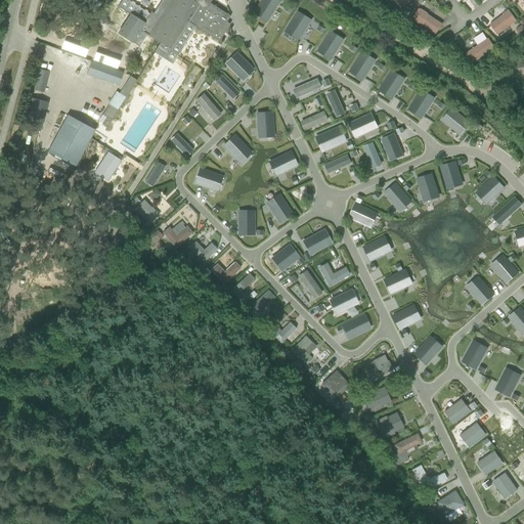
[(130,14),(137,4),(129,0),(123,0),(119,7),(130,14)]
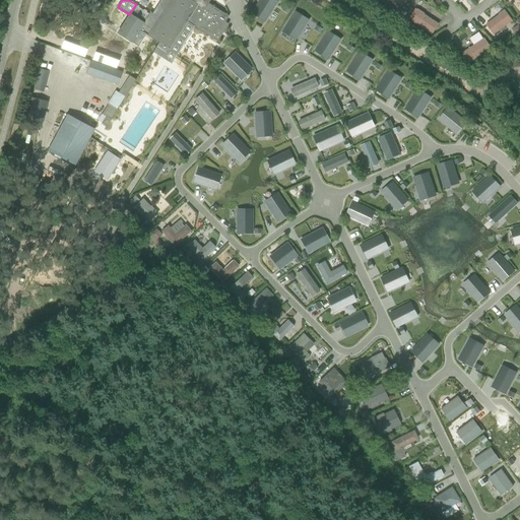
[(193,0),(193,1),(190,0),(161,0),(159,5),(160,8),(164,10),(158,18),(149,12),(143,23),(130,15),(118,34),(131,42),(139,29),(147,36),(154,41),(151,44),(156,47),(155,50),(172,60),(193,26),(217,42),(229,24),(224,22),(229,16),(207,3),(208,0),(193,0)]
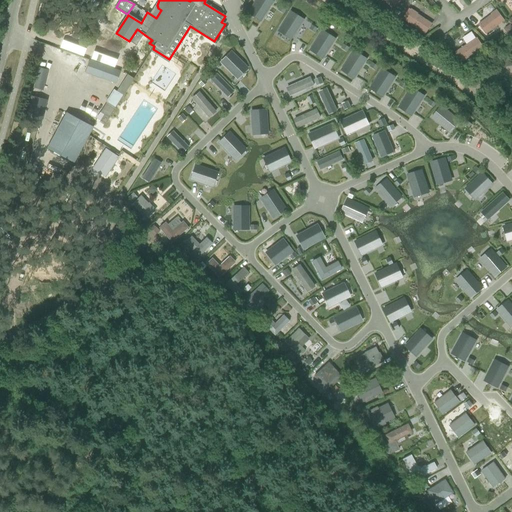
[(273,1),(270,0),(256,0),(250,10),(256,14),(254,16),(261,20),(273,1)]
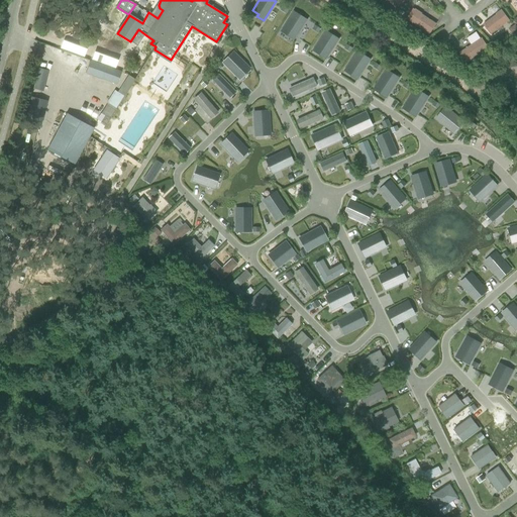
[(396,9),(404,0),(392,0),(390,3),(396,9)]
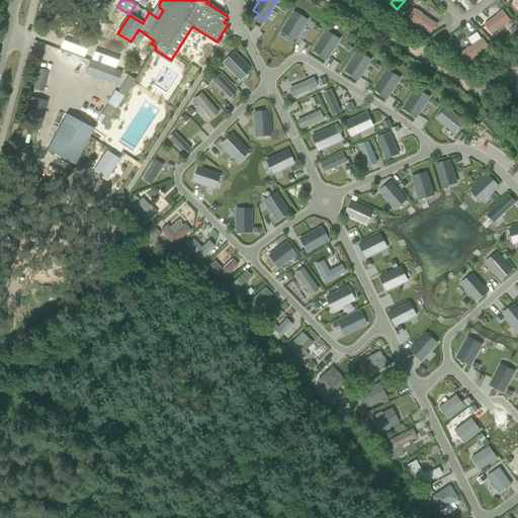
[(417,9),(416,10),(415,9),(408,19),(430,34),(437,24),(423,14),(424,13),(417,9)]
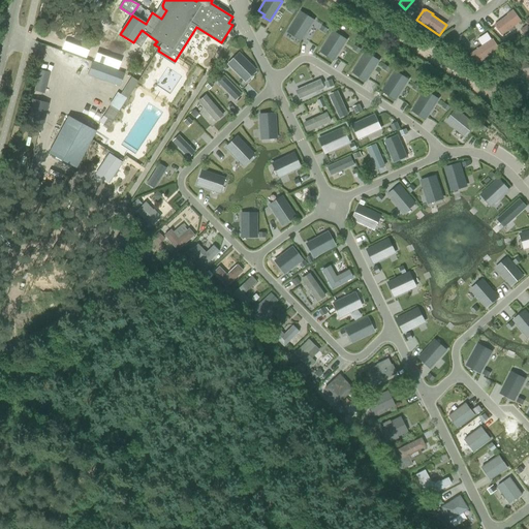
[(502,35),(522,21),(514,10),(507,14),(507,16),(494,25),(502,35)]
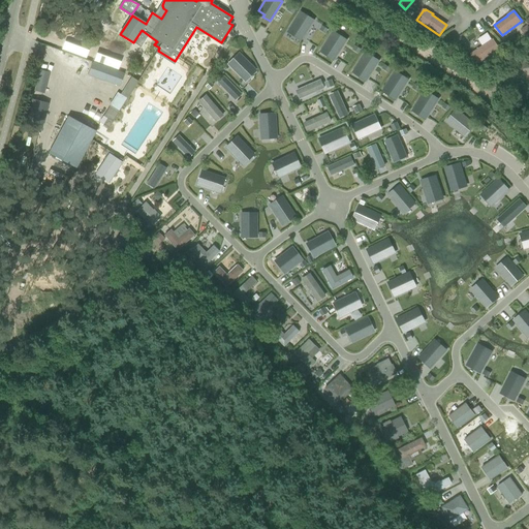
[(301,14),(289,32),(293,34),(296,36),(294,38),(301,42),(313,23),(301,14)]
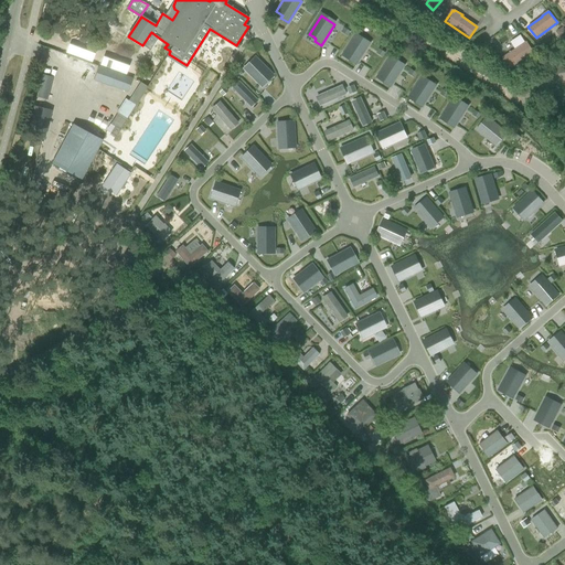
[(344,52),(344,53),(351,57),(350,60),(356,64),(369,45),(370,43),(356,34),(355,34),(344,52)]
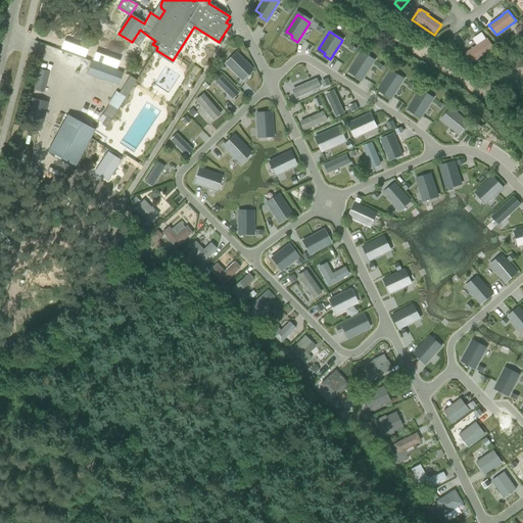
[(504,36),(500,39),(505,45),(509,42),(504,36)]
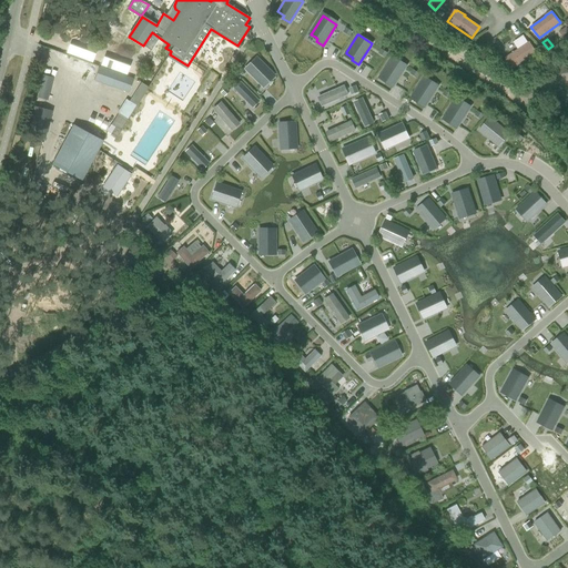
[(527,42),(504,59),(513,71),(536,54),(527,42)]
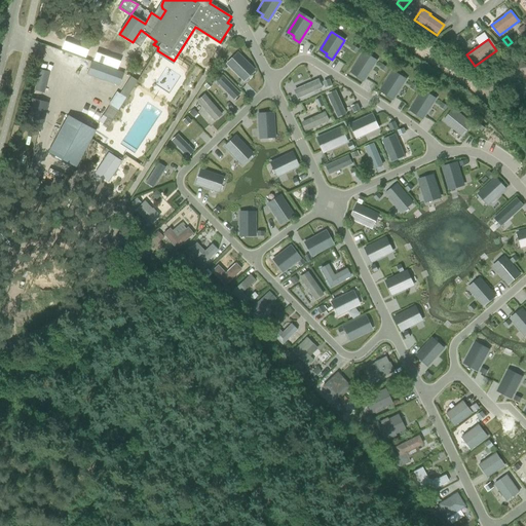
[(237,53),(227,64),(241,79),(253,69),(237,53)]
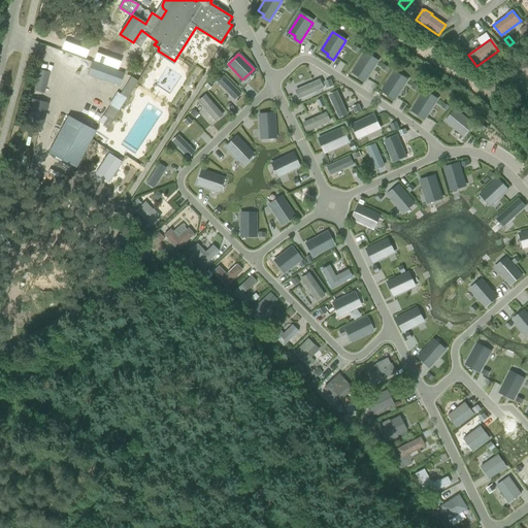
[(376,61),(364,54),(354,70),(359,74),(358,76),(364,80),(376,61)]
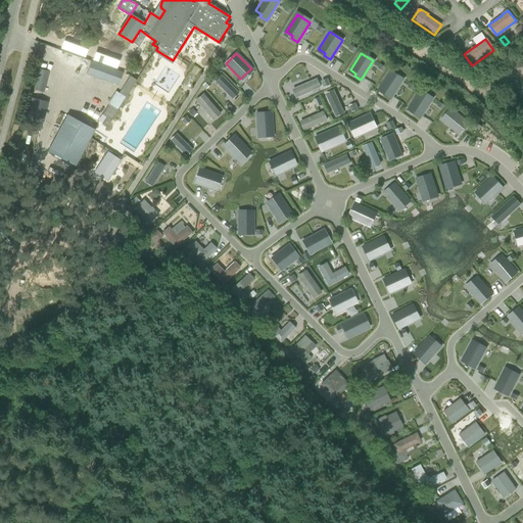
[(123,74),(107,67),(91,61),(87,74),(117,85),(123,74)]
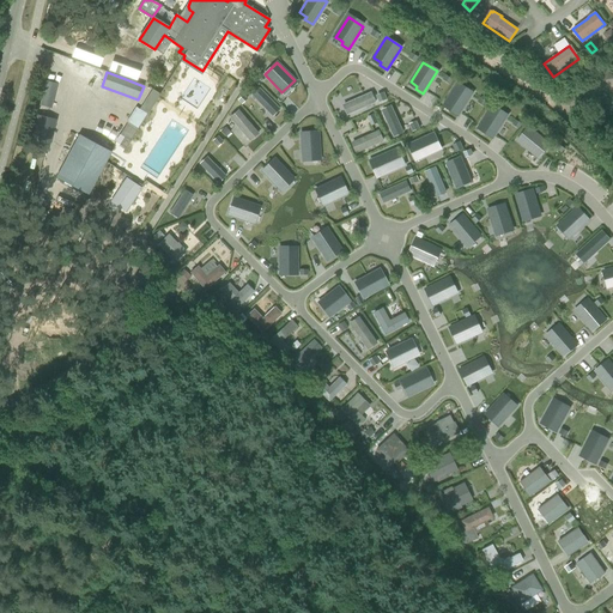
[(472,92),(457,83),(445,102),(453,107),(450,110),(457,115),(472,92)]
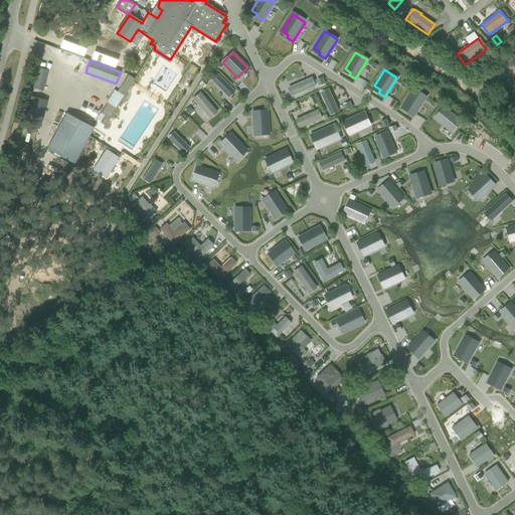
[(229,98),(236,91),(218,71),(211,78),(229,98)]
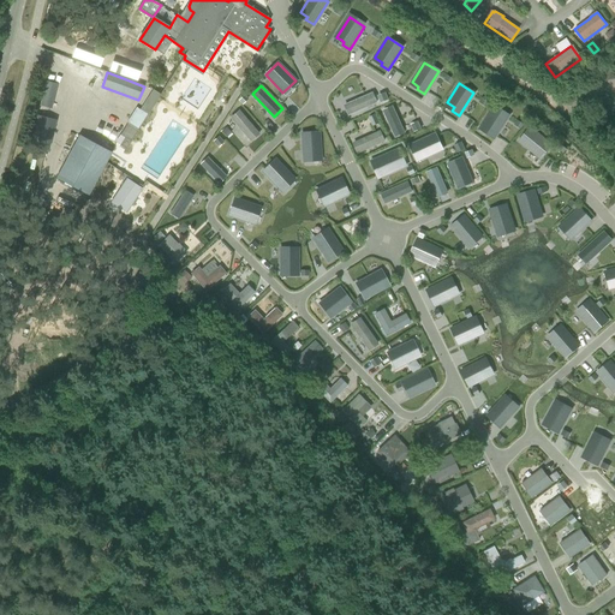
[(150,111),(160,95),(153,90),(141,111),(137,108),(117,142),(127,149),(138,130),(136,129),(138,124),(141,126),(148,114),(145,113),(148,109),(150,111)]
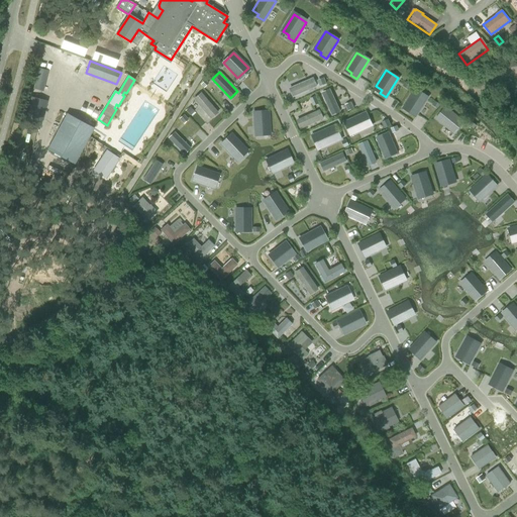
[(313,78),(289,89),(293,98),(317,87),(313,78)]
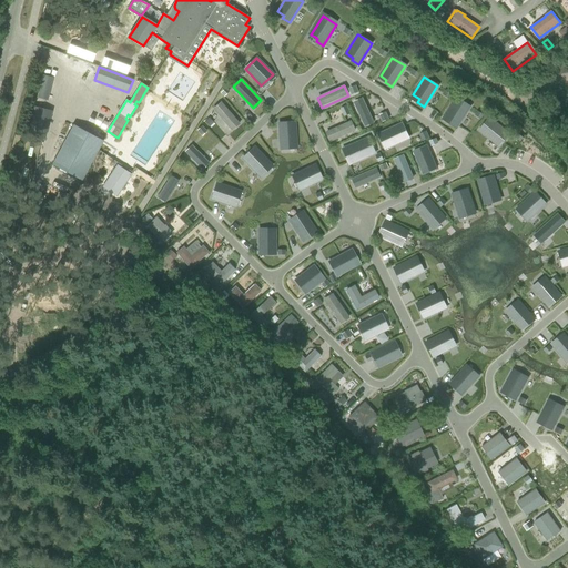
[(362,99),(354,102),(365,127),(373,123),(362,99)]
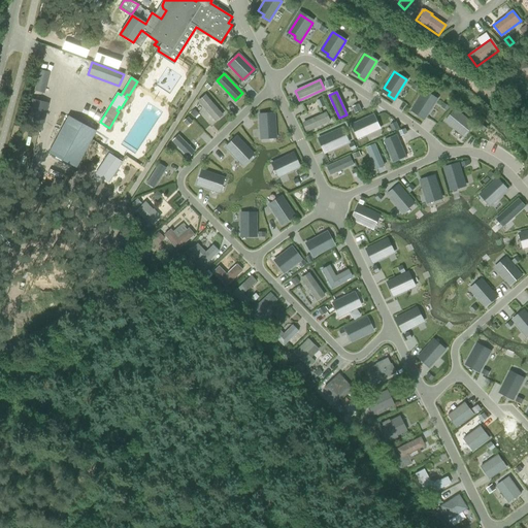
[(436,99),(424,92),(414,108),(420,111),(418,114),(424,119),(436,99)]
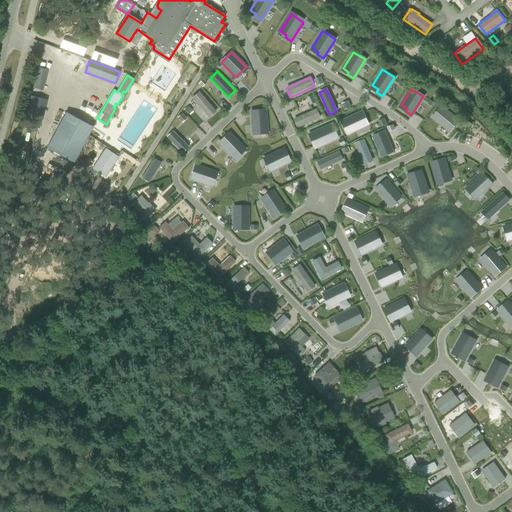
[(208,119),(216,112),(199,92),(191,99),(208,119)]
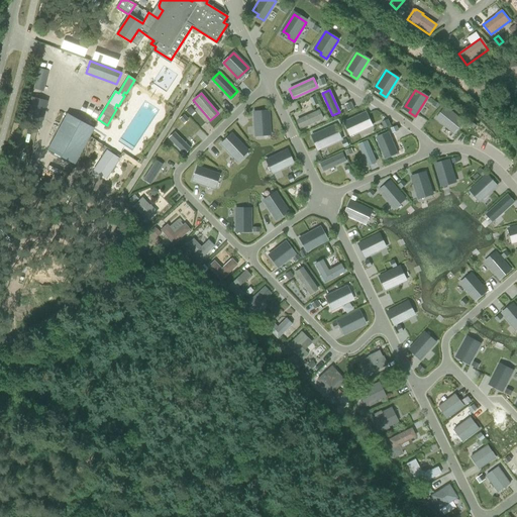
[(445,107),(436,118),(453,132),(457,126),(456,125),(460,120),(445,107)]
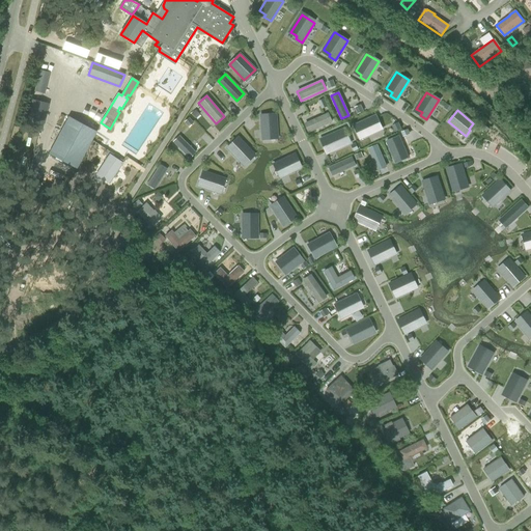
[(277,137),(276,111),(260,112),(261,137),(277,137)]
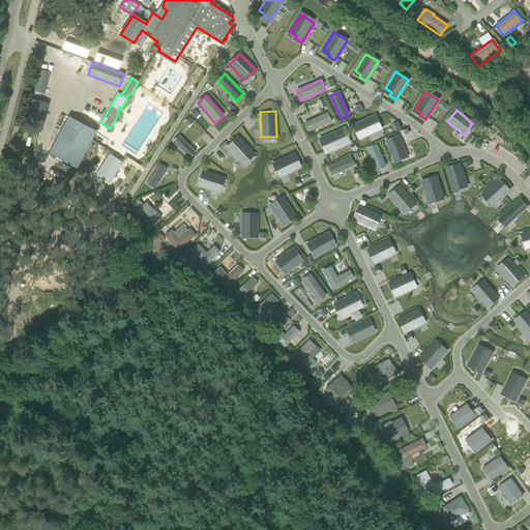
[(327,113),(302,123),(306,134),(331,122),(327,113)]
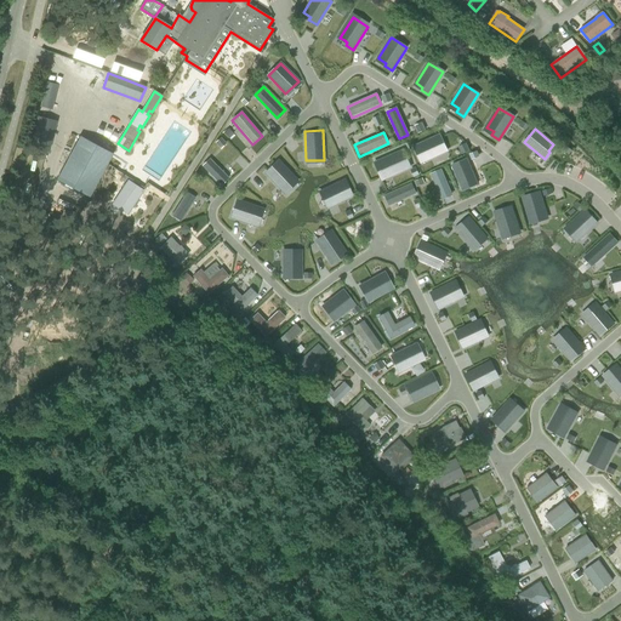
[(80,137),(56,181),(89,198),(112,154),(80,137)]
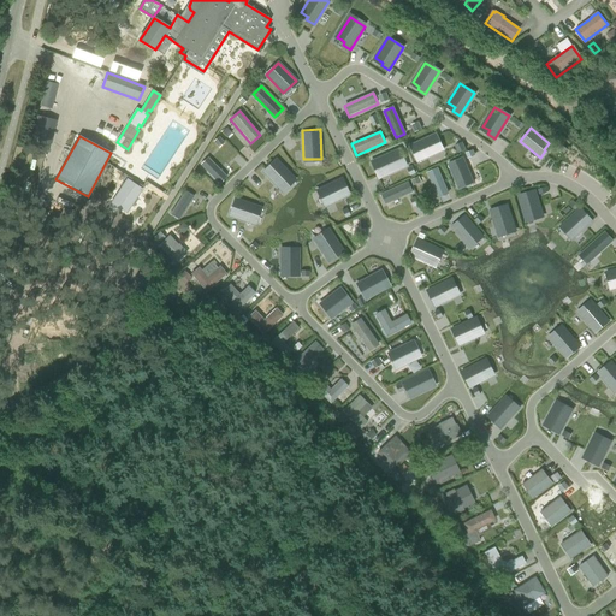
[(416,143),(410,146),(418,163),(440,152),(433,136),(416,143)]
